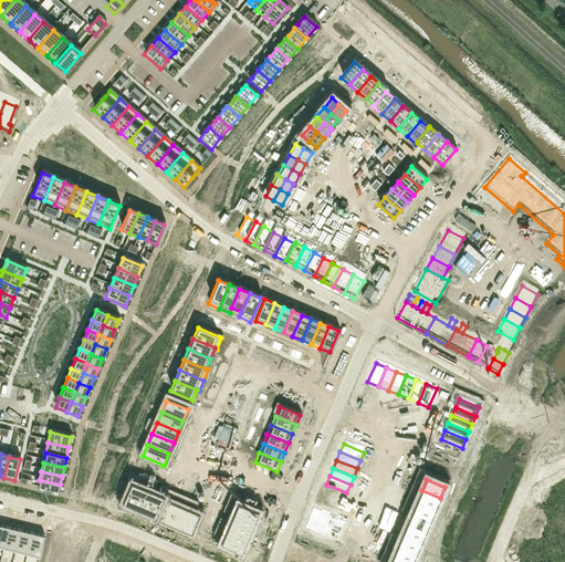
[(39,480),(37,490),(58,495),(60,485),(39,480)]
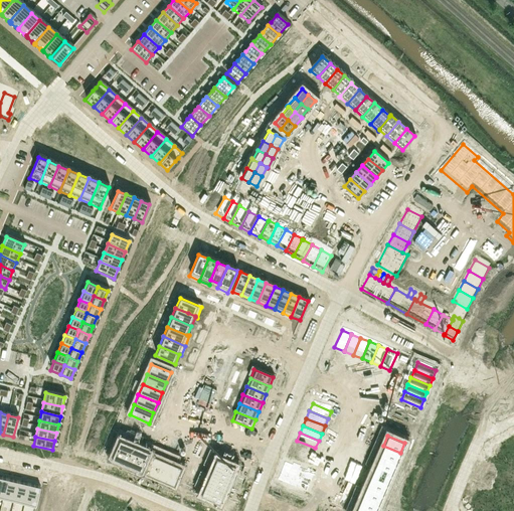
[(119,440),(111,459),(119,462),(127,443),(119,440)]
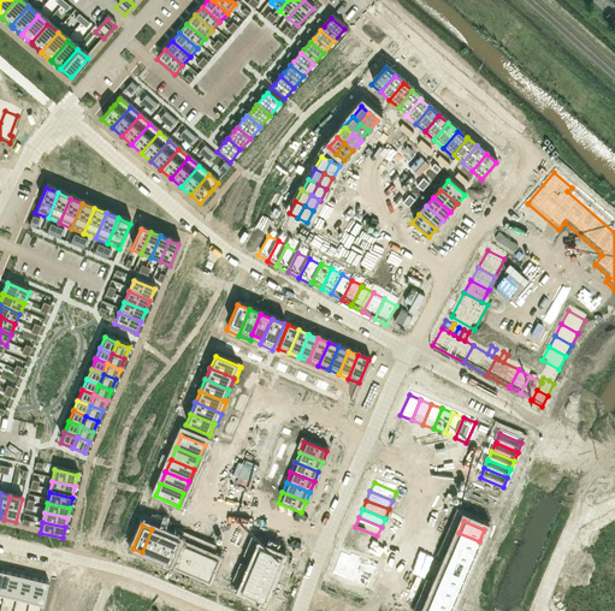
[(152,529),(142,552),(151,556),(160,533),(152,529)]
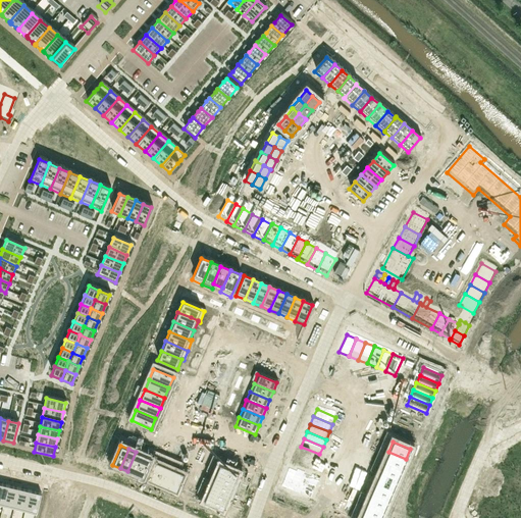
[(136,452),(127,471),(135,474),(143,456),(136,452)]
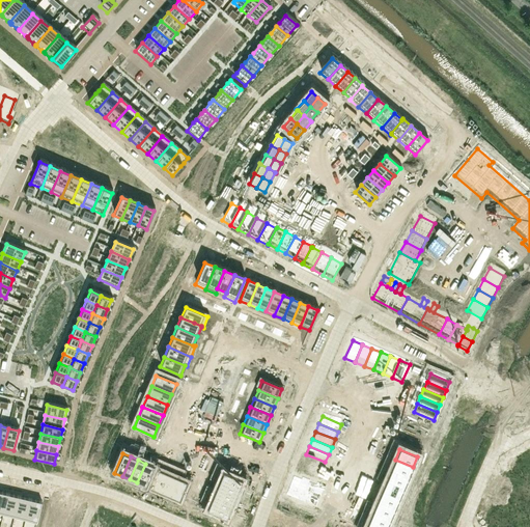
[(395,460),(390,470),(409,477),(413,467),(395,460)]
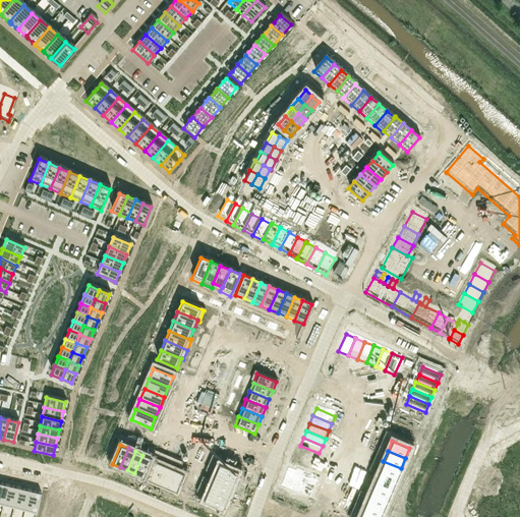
[(142,455),(134,473),(141,476),(140,478),(141,478),(150,458),(142,455)]
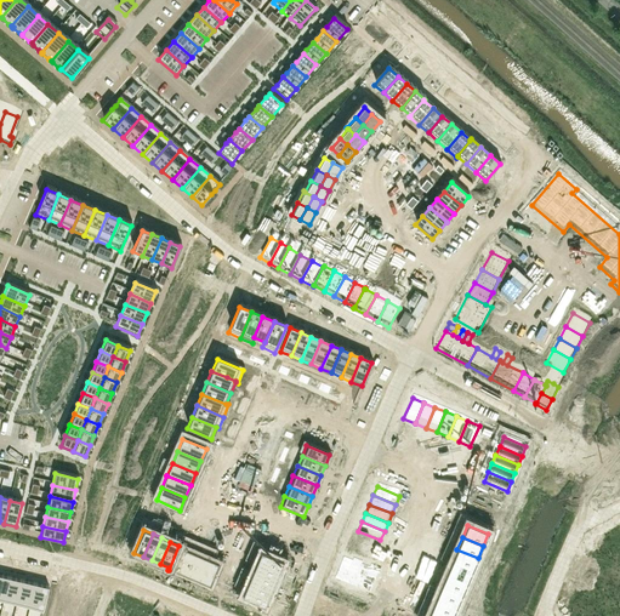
[(178,546),(169,570),(178,575),(188,551),(178,547),(180,546),(178,546)]
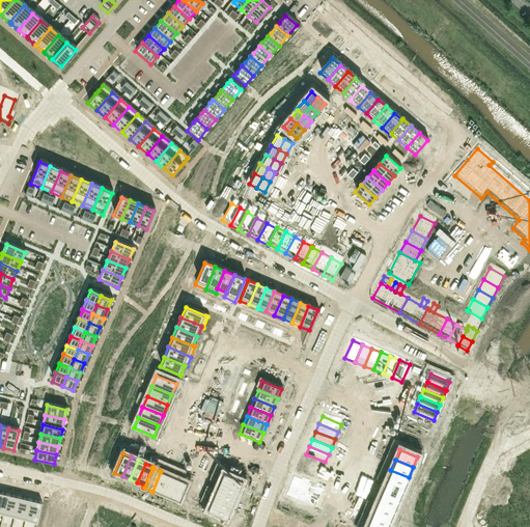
[(390,470),(386,480),(405,488),(409,477),(390,470)]
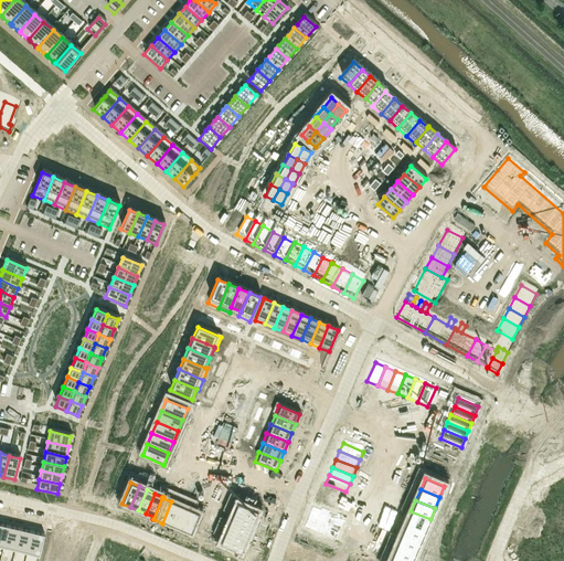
[(171,501),(162,524),(171,527),(180,506),(171,501)]
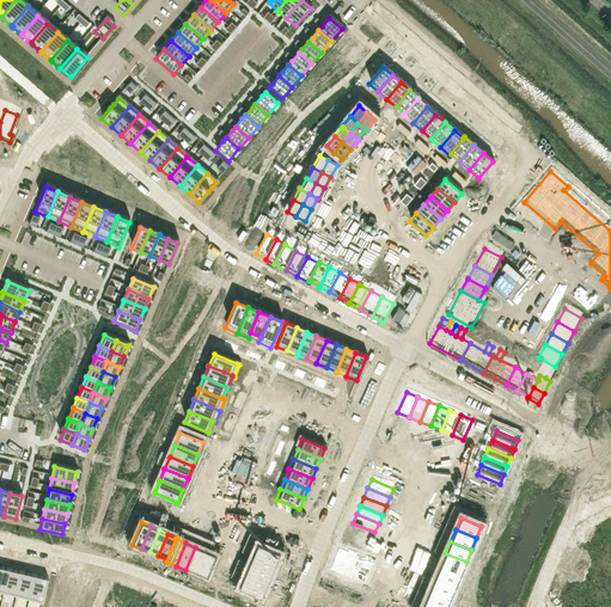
[(257,545),(254,555),(275,564),(279,555),(257,545)]
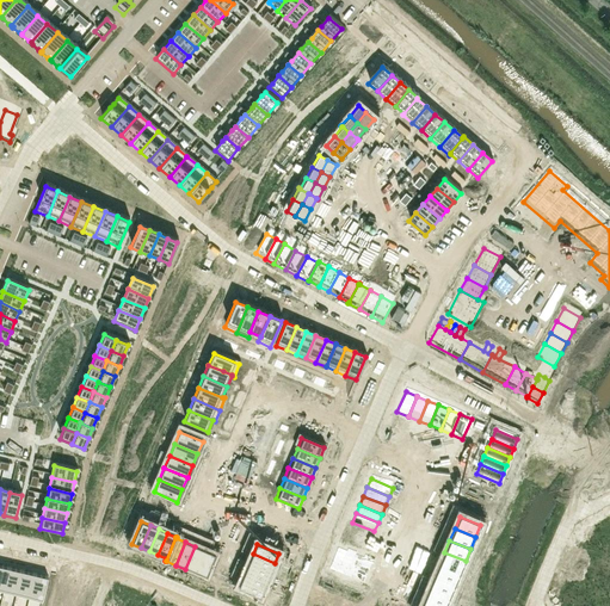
[(195,546),(185,569),(195,574),(205,551),(195,546)]
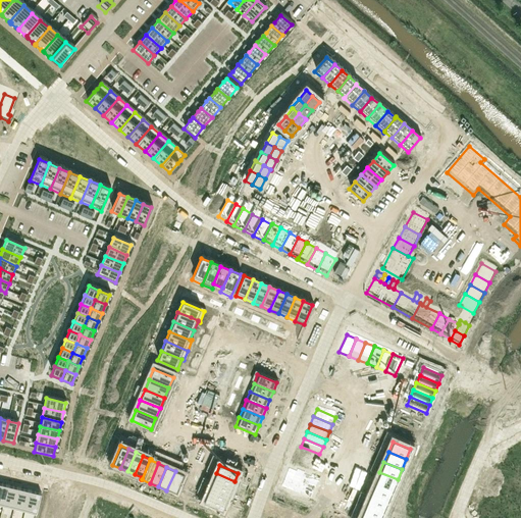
[(175,471),(166,490),(175,494),(184,474),(175,471)]
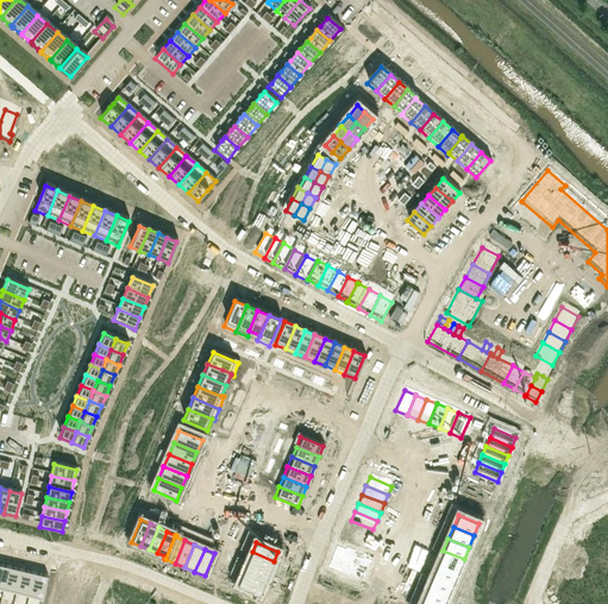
[(336,549),(326,571),(336,576),(345,553),(336,549)]
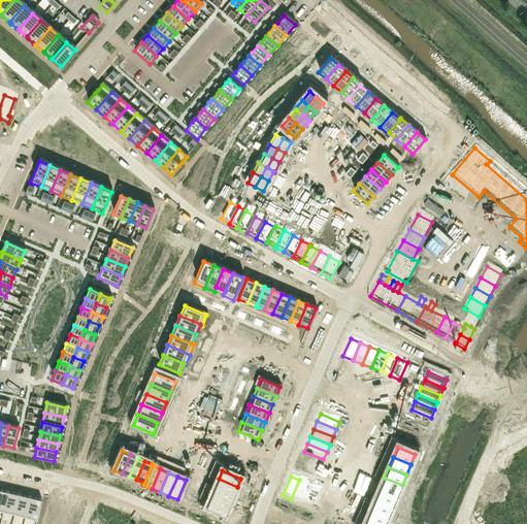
[(384,478),(380,488),(397,495),(402,485),(384,478)]
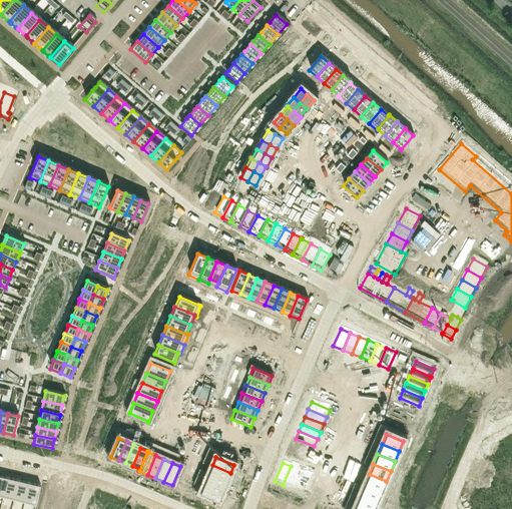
[(212,465),(208,472),(227,480),(230,473),(212,465)]
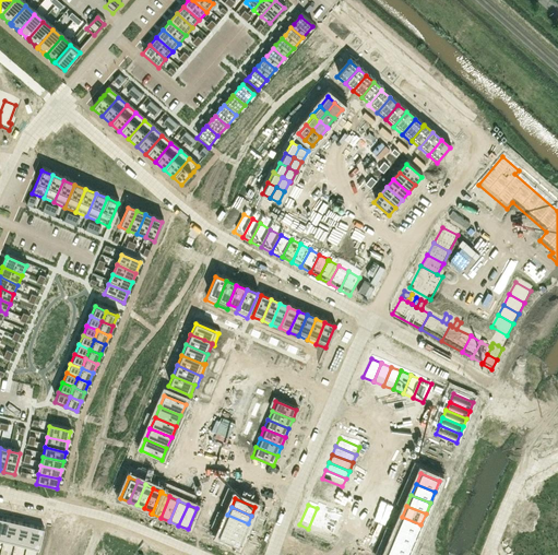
[(317,508),(308,529),(316,532),(324,511),(317,508)]
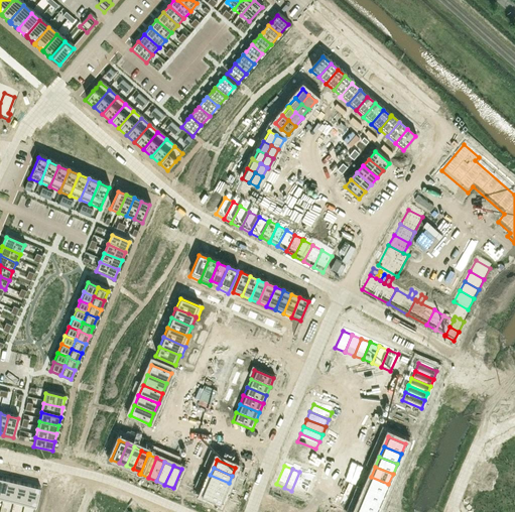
[(299,472),(291,491),(298,494),(306,475),(299,472)]
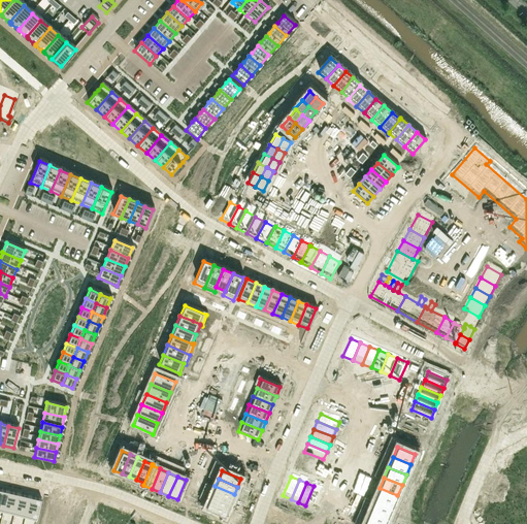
[(215,486),(211,493),(231,501),(234,494),(215,486)]
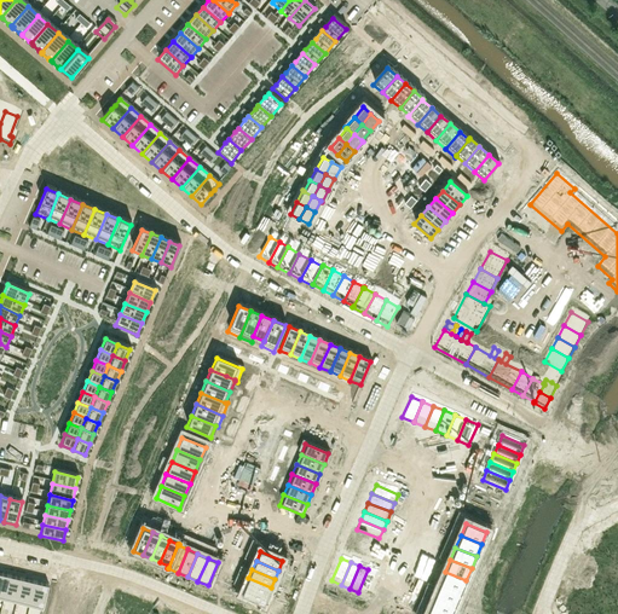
[(368,569),(358,592),(368,596),(377,573),(368,569)]
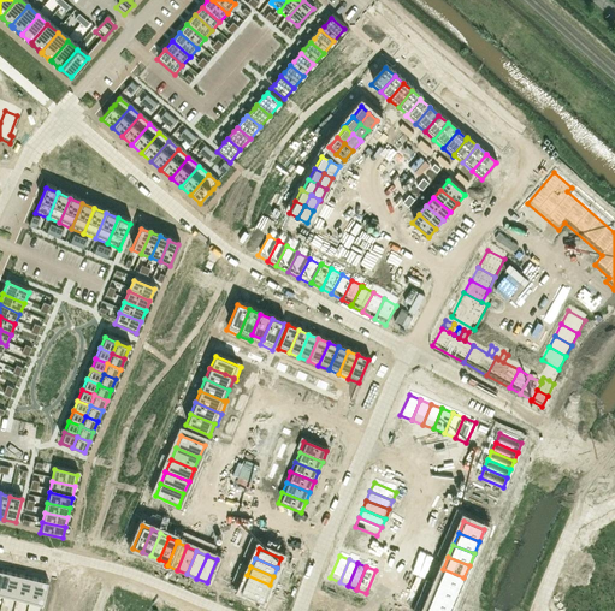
[(443,569),(438,581),(459,589),(463,577),(443,569)]
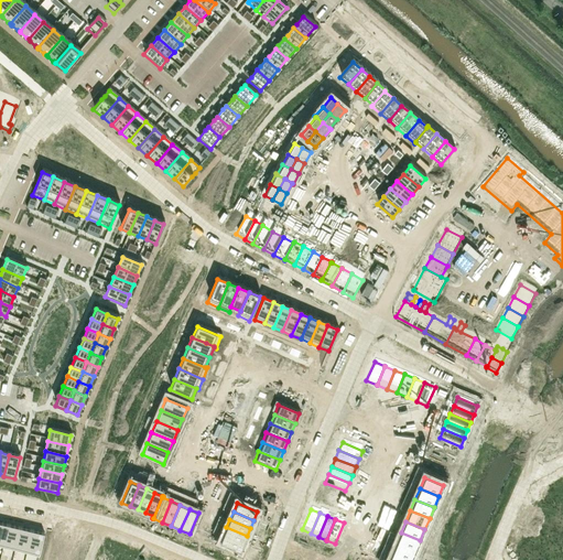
[(226,527),(223,535),(244,544),(247,536),(226,527)]
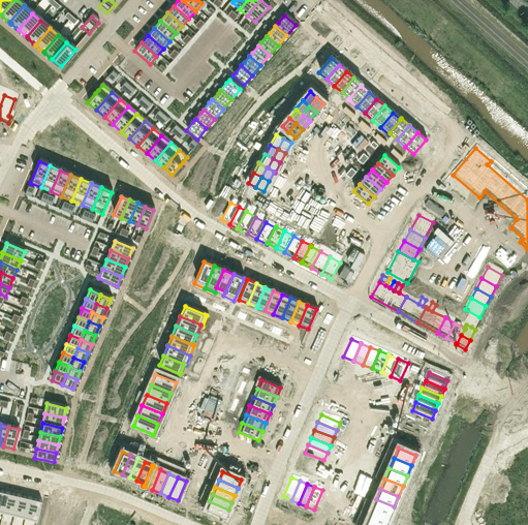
[(7,495),(2,517),(13,519),(19,497),(7,495)]
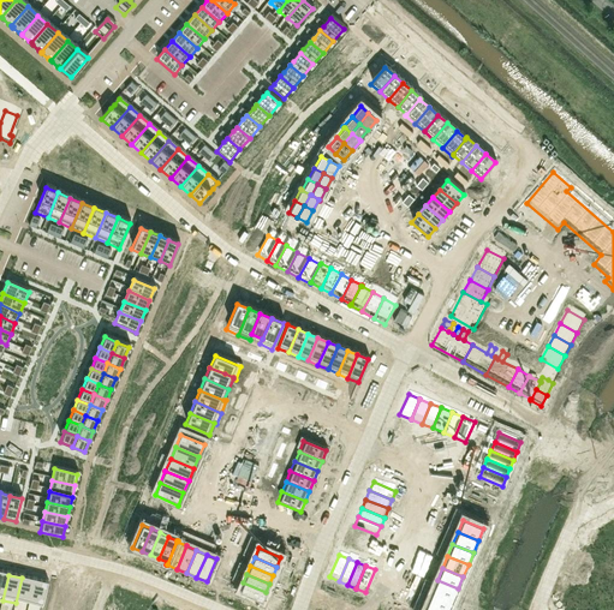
[(22,578),(16,603),(28,606),(34,581),(22,578)]
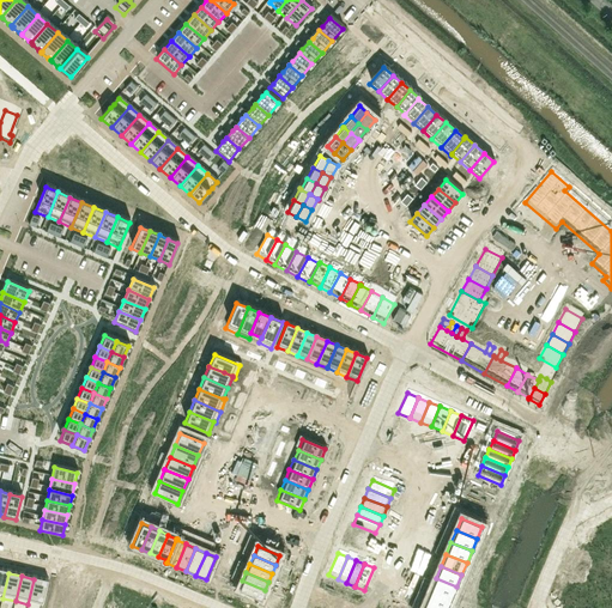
[(436,578),(430,590),(452,599),(456,587),(436,578)]
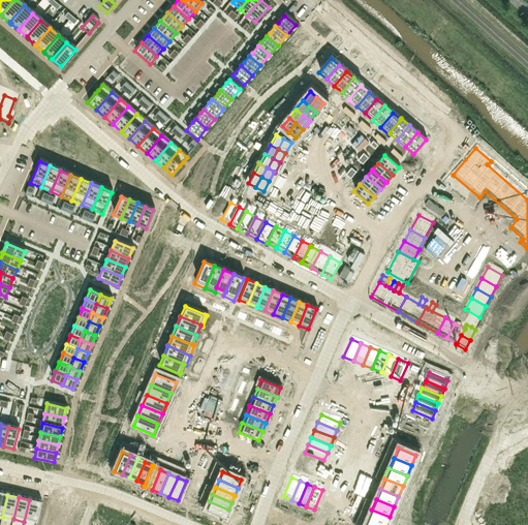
[(29,500),(24,522),(35,524),(40,502),(29,500)]
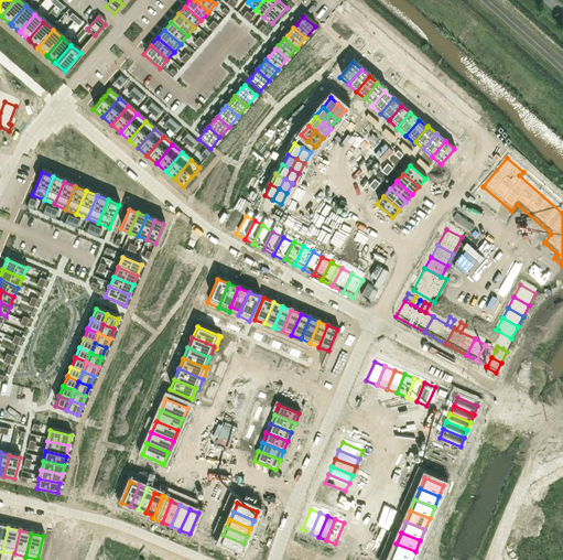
[(223,535),(219,544),(240,552),(244,544),(223,535)]
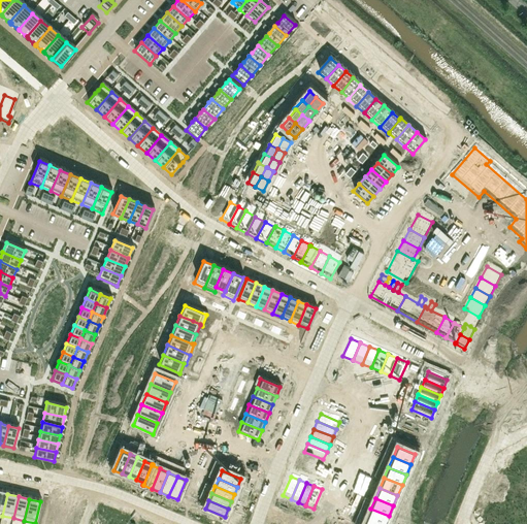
[(98,509),(94,519),(103,523),(113,523),(117,517),(98,509)]
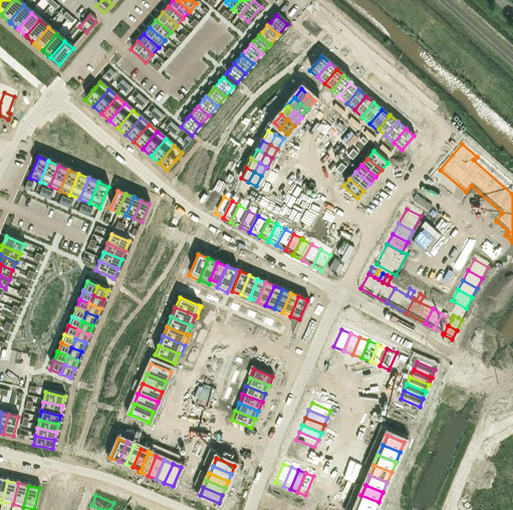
[(360,495),(356,505),(366,509),(375,509),(378,502),(360,495)]
